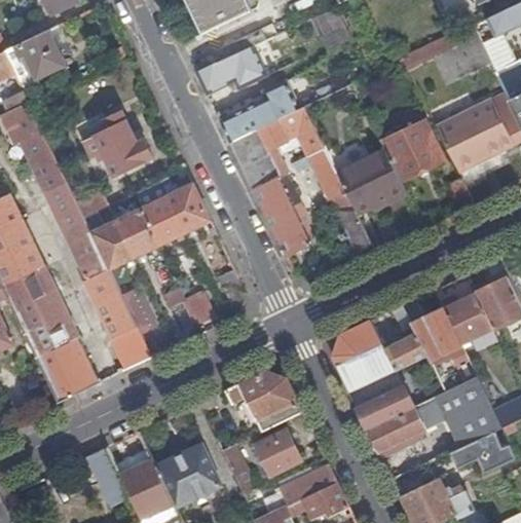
[(80,3),(78,0),(42,0),(50,16),(80,3)]
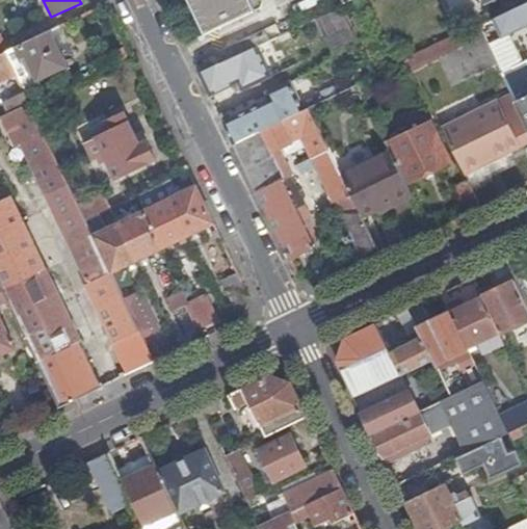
[(185,0),(203,35),(254,11),(248,0),(185,0)]
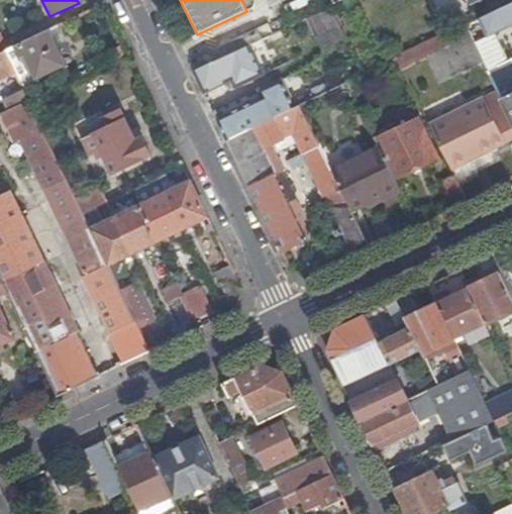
[(424,0),(430,12),(453,2),(452,0),(424,0)]
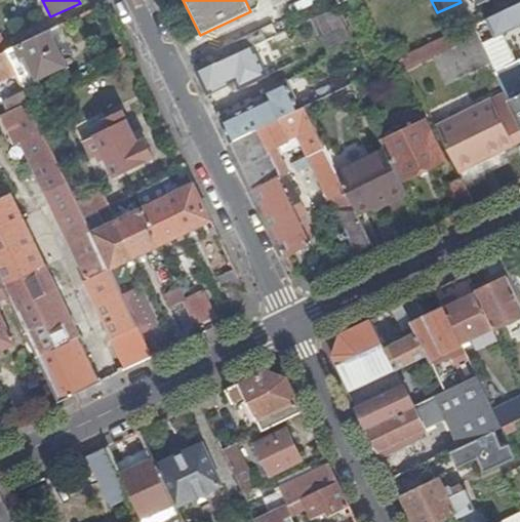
[(335,4),(310,16),(324,48),(351,37),(335,4)]
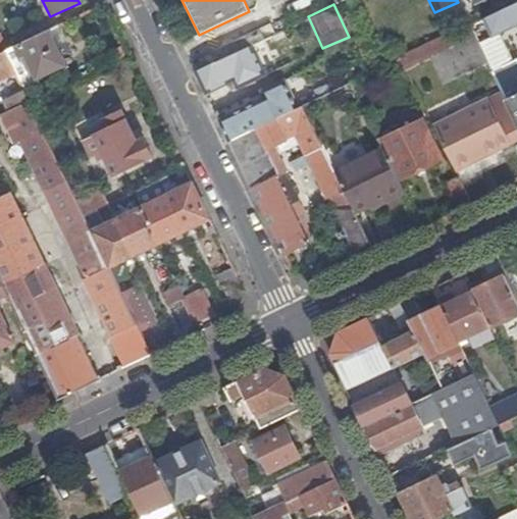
[(504,7),(467,24),(473,37),(510,19),(504,7)]
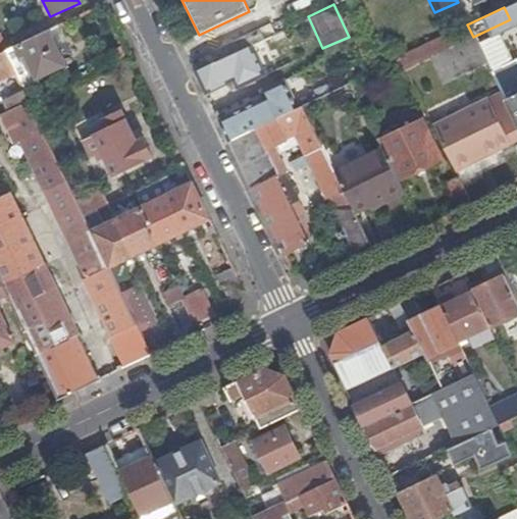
[(208,52),(213,62),(245,47),(271,34),(267,23),(208,52)]
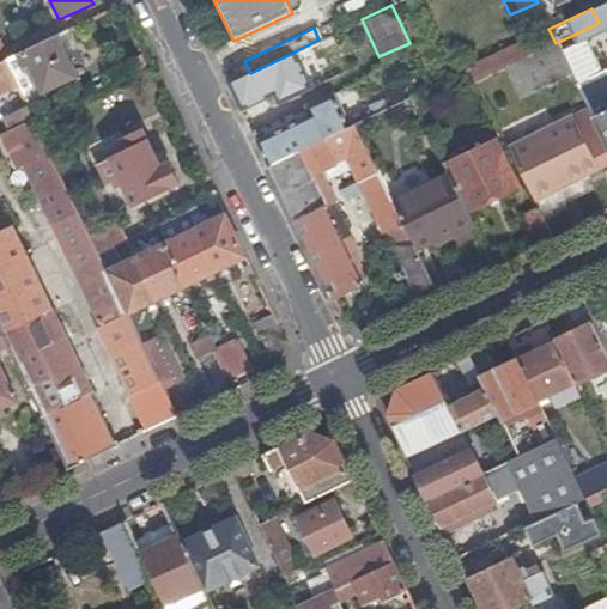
[(548,29),(468,67),(474,81),(505,66),(556,43),(548,29)]
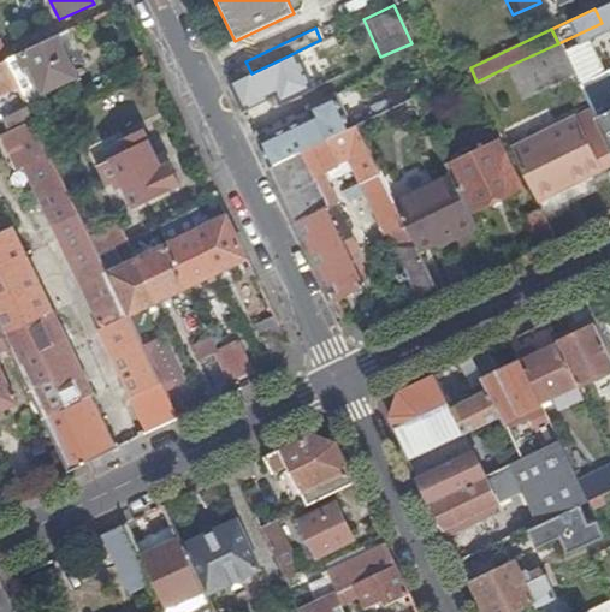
[(17,88),(23,102),(24,104),(77,78),(57,36),(5,63),(17,88)]
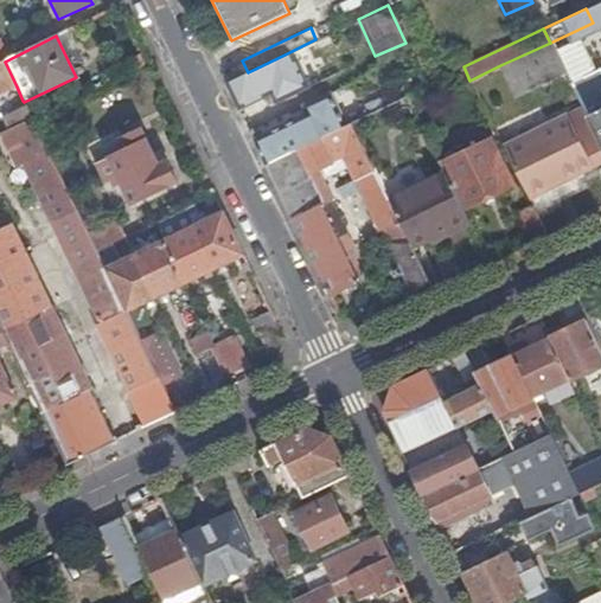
[(563,71),(550,43),(500,65),(513,94),(563,71)]
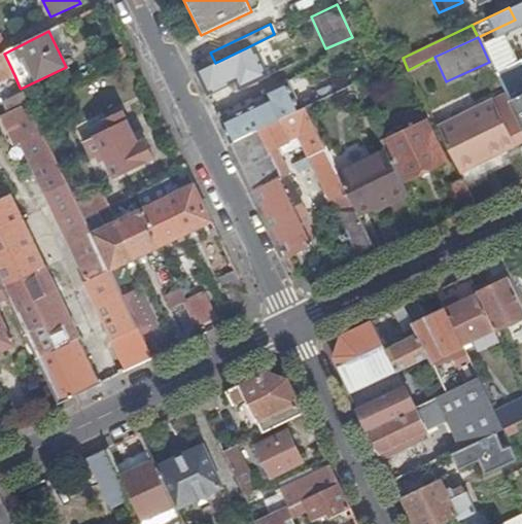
[(215,63),(195,72),(208,101),(247,82),(244,79),(250,76),(243,61),(251,57),(247,47),(215,63)]
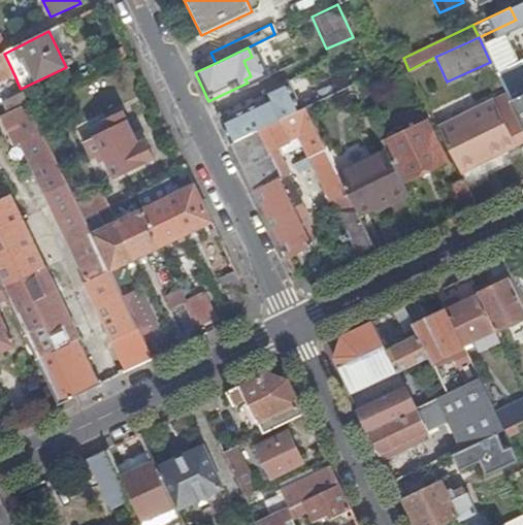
[(0,83),(14,75),(4,54),(0,55),(0,83)]
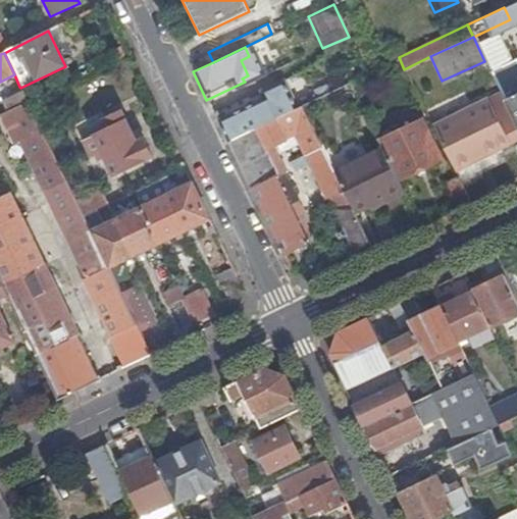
[(504,101),(516,126),(516,65),(513,58),(488,69),(504,101)]
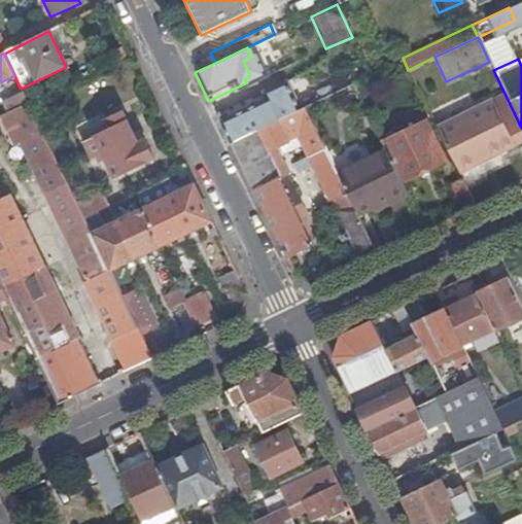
[(264,99),(217,119),(229,142),(298,108),(283,80),(261,91),(264,99)]
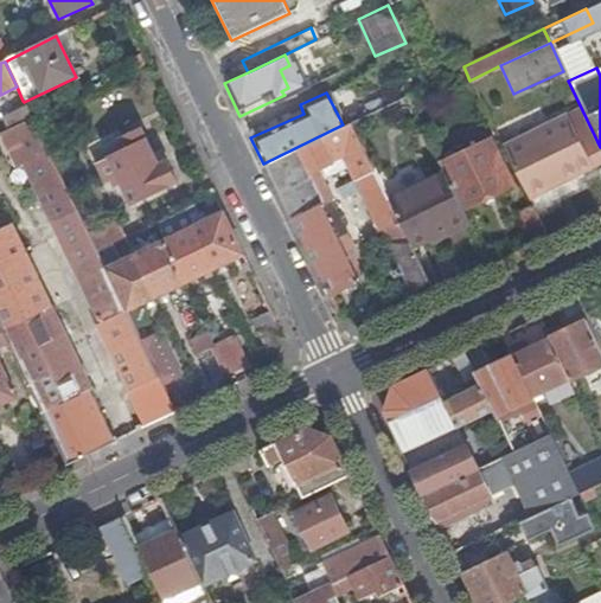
[(101,322),(95,325),(109,354),(138,340),(138,338),(126,313),(96,252),(88,235),(66,190),(51,159),(24,102),(23,101),(14,104),(17,111),(2,119),(8,130),(0,135),(0,141),(14,167),(24,162),(101,322)]
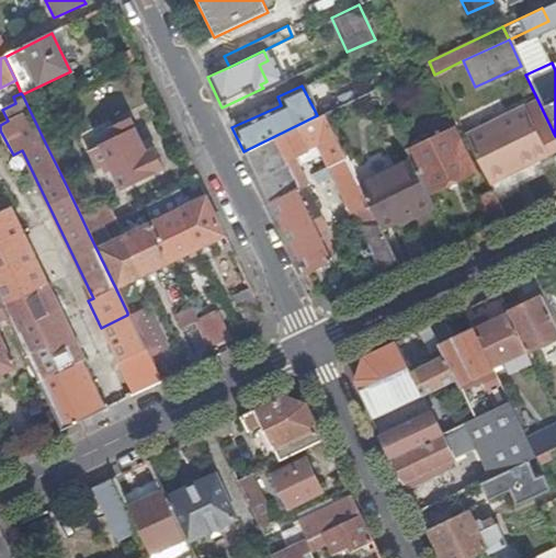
[(513,168),(555,146),(555,136),(542,109),(496,132),(513,168)]
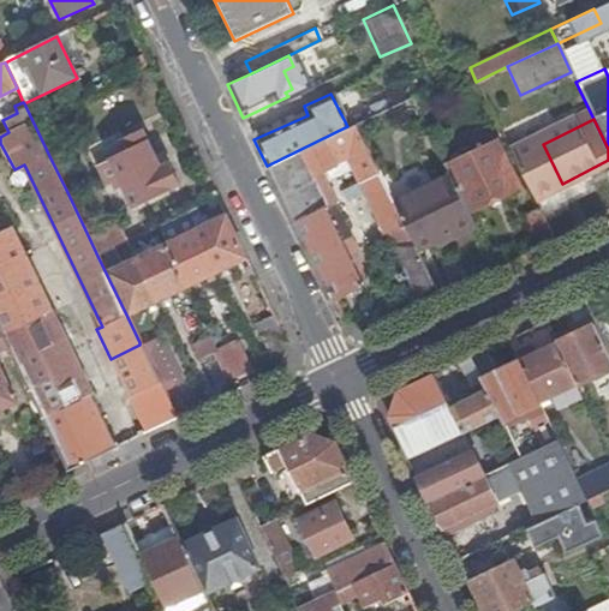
[(347,126),(267,166),(312,261),(330,299),(356,287),(362,280),(356,251),(330,204),(334,202),(320,171),(345,159),(357,181),(339,191),(342,198),(358,190),(380,234),(387,231),(393,243),(389,245),(400,268),(394,271),(398,280),(405,277),(416,300),(434,291),(413,249),(389,202),(352,124),(347,126)]
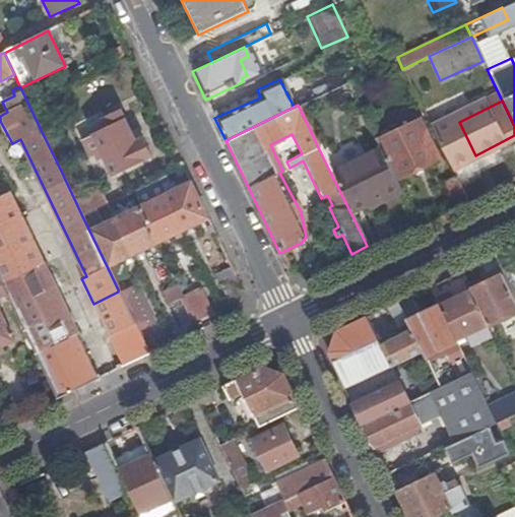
[(133,144),(119,113),(102,121),(106,130),(81,141),(89,156),(101,152),(112,176),(149,157),(141,140),(133,144)]
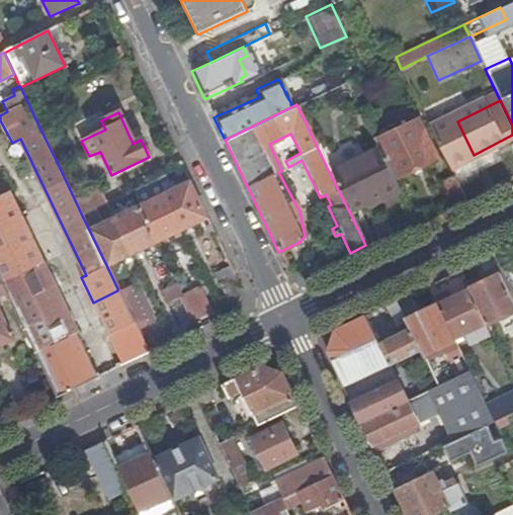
[(372,138),(376,146),(392,177),(434,157),(416,116),(372,138)]
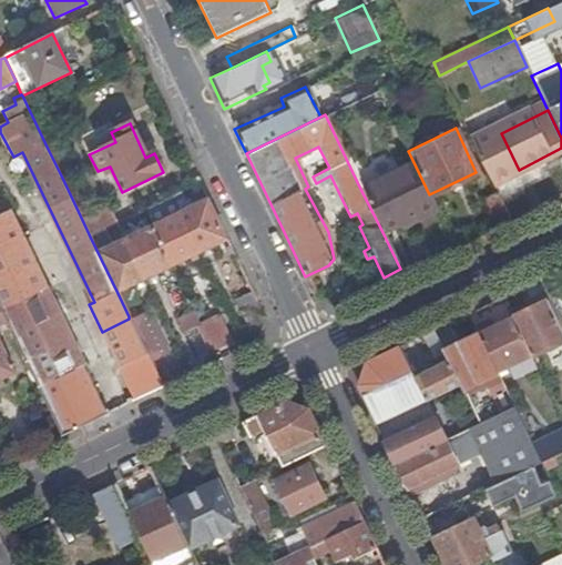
[(57,143),(48,149),(62,178),(72,173),(57,143)]
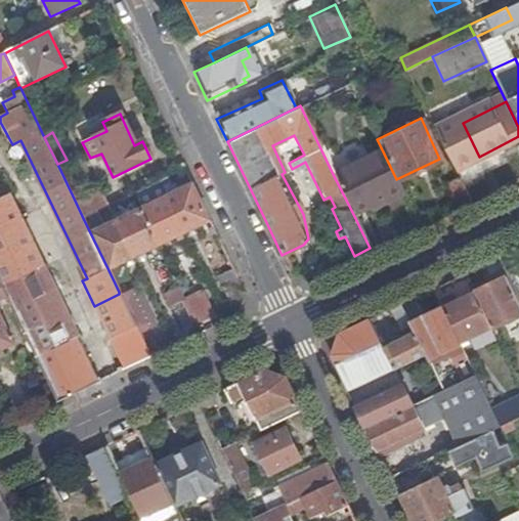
[(381,147),(332,172),(352,212),(401,188),(396,179),(381,147)]
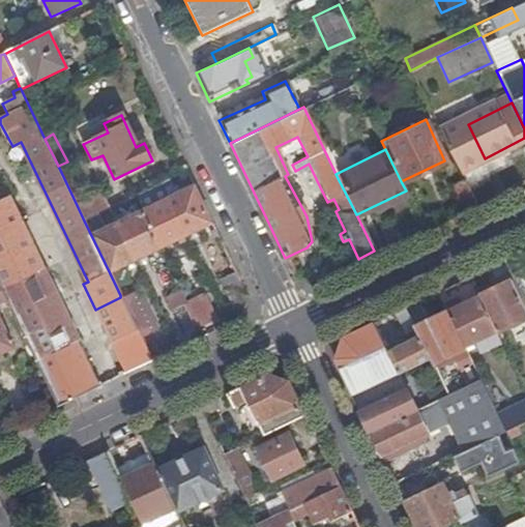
[(180,182),(188,177),(185,172),(177,176),(180,182)]
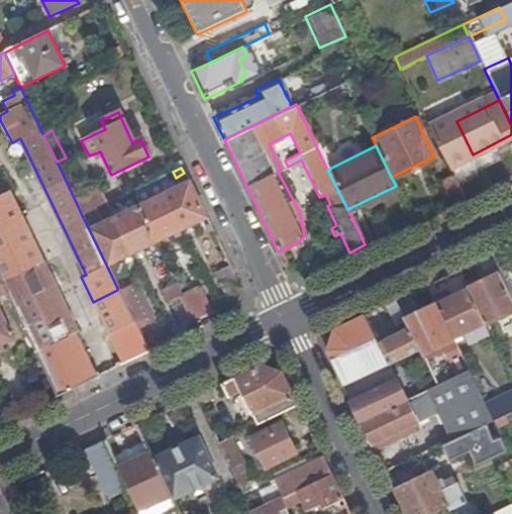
[(133,198),(159,186),(157,179),(131,192),(133,198)]
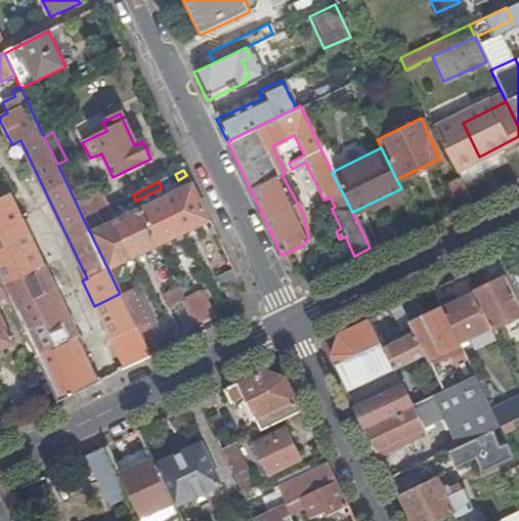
[(166,198),(183,233),(209,221),(190,185),(166,198)]
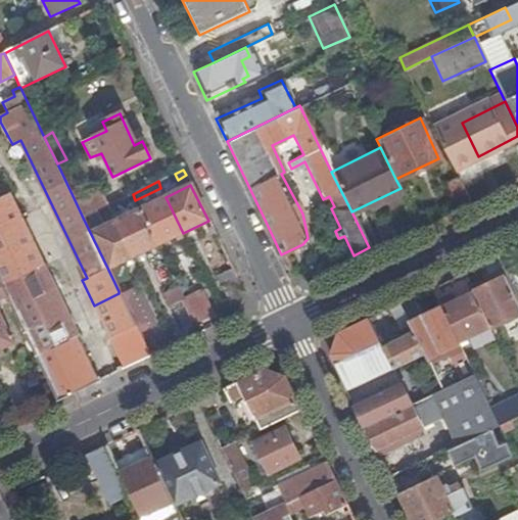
[(76,202),(83,218),(95,211),(108,205),(100,190),(76,202)]
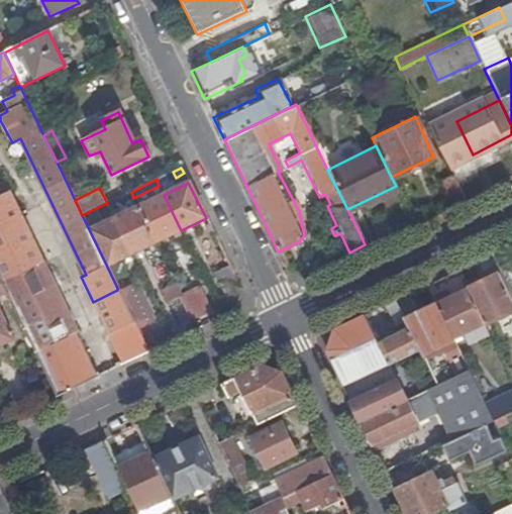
[(57,397),(96,378),(74,331),(76,331),(9,192),(0,196),(0,278),(48,380),(55,392),(57,397)]
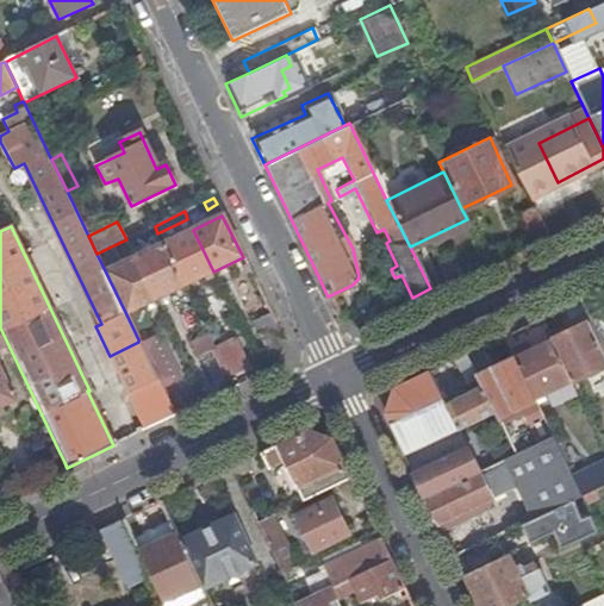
[(184,286),(213,272),(193,230),(163,243),(184,286)]
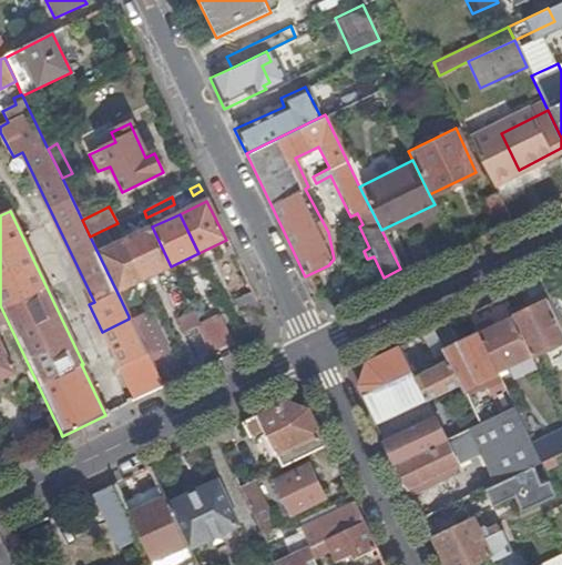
[(144,280),(171,266),(152,226),(125,240),(144,280)]
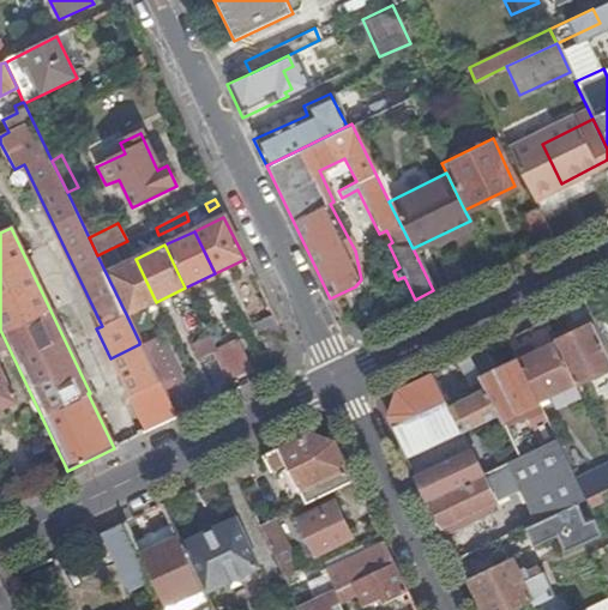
[(127,316),(156,302),(136,259),(120,266),(112,248),(97,255),(127,316)]
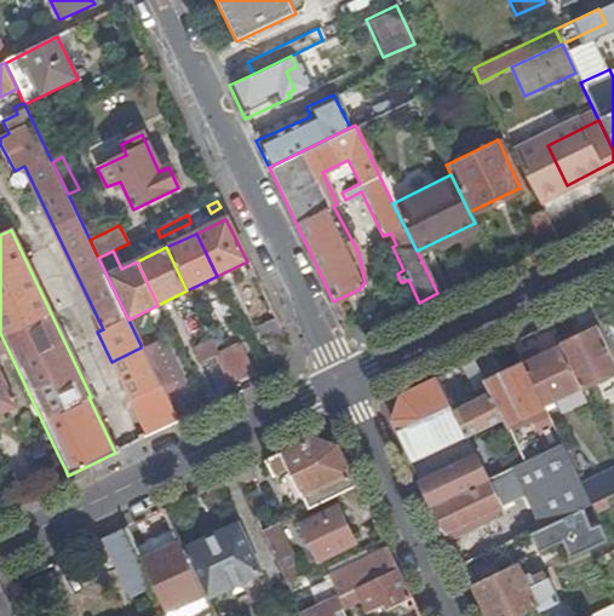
[(581,334),(561,345),(581,387),(603,376),(613,370),(613,358),(598,326),(587,304),(572,312),(581,334)]
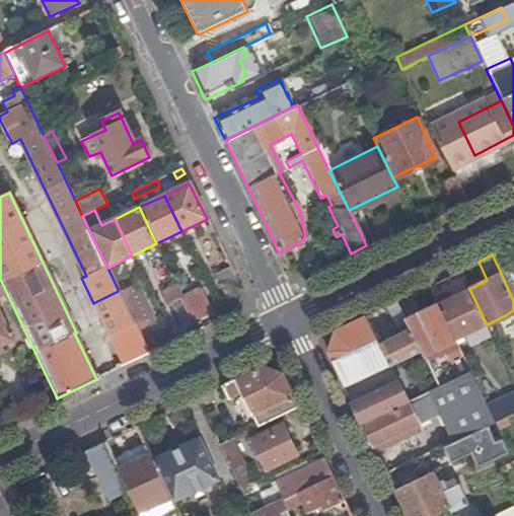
[(169,272),(163,259),(156,263),(162,275),(169,272)]
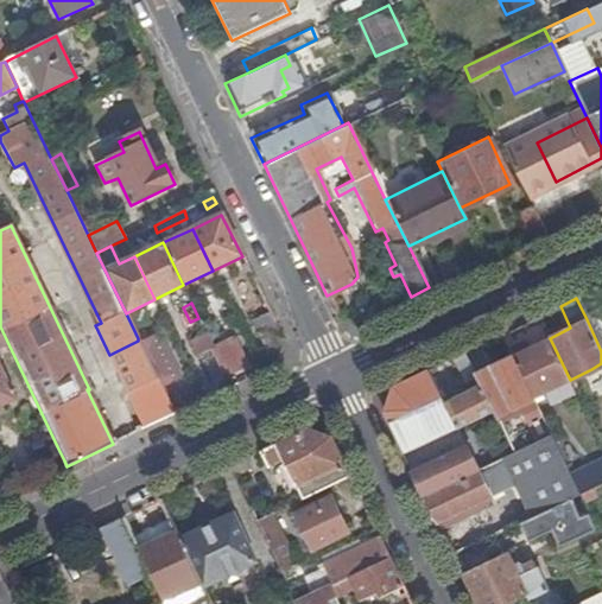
[(249,320),(271,367),(274,366),(283,342),(268,312),(249,320)]
